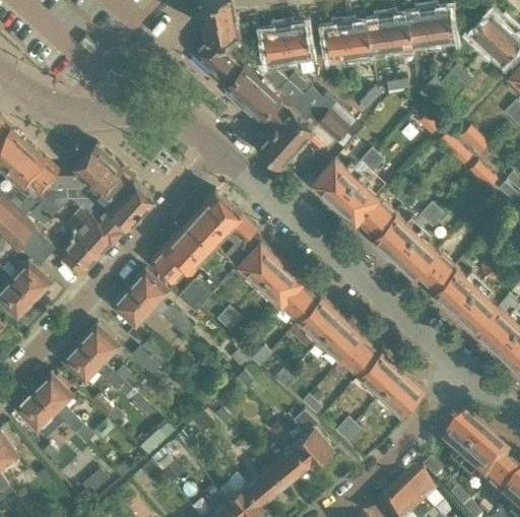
[(203,0),(205,9),(208,30),(211,30),(192,52),(224,81),(273,126),(259,141),(282,163),(311,131),(310,130),(320,119),(320,118),(329,107),(330,108),(335,102),(336,100),(328,93),(324,98),(310,86),(304,93),(296,86),(287,79),(274,66),(268,60),(267,60),(265,58),(257,57),(248,66),(231,50),(240,40),(237,26),(239,25),(235,5),(234,0),(203,0)]
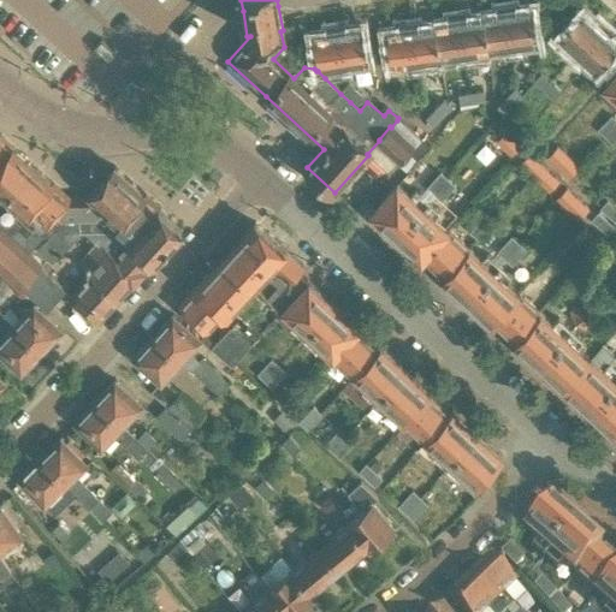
[(532,11),(507,15),(513,47),(522,46),(523,54),(539,52),(532,11)]
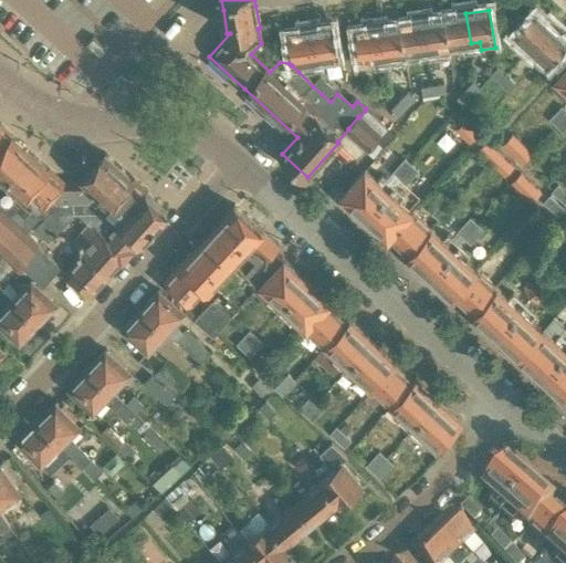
[(465,13),(443,18),(449,48),(448,48),(449,55),(463,53),(462,45),(471,43),(465,13)]
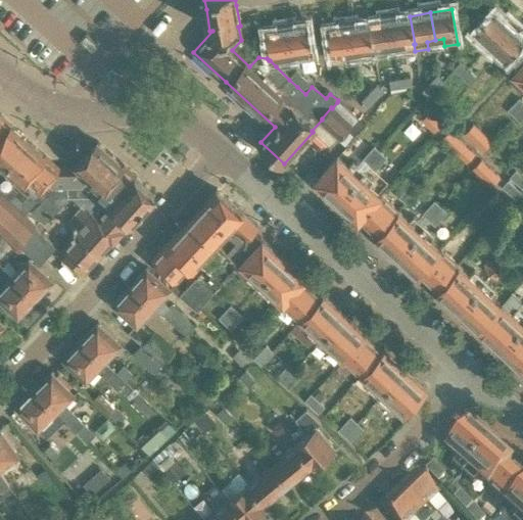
[(490,48),(509,27),(492,12),(485,20),(479,15),(470,27),(475,32),(474,33),(490,48)]
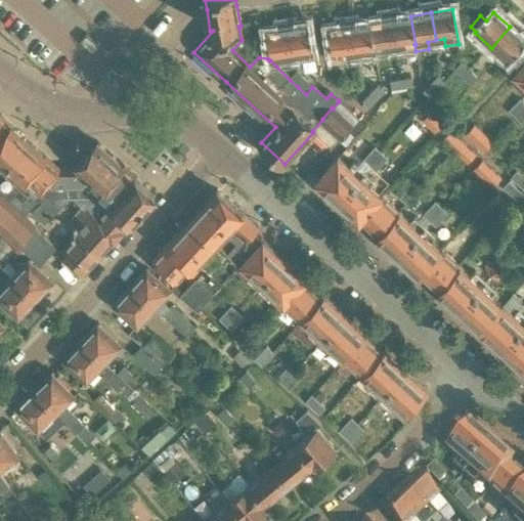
[(410,16),(390,19),(394,48),(415,44),(416,44),(410,16)]
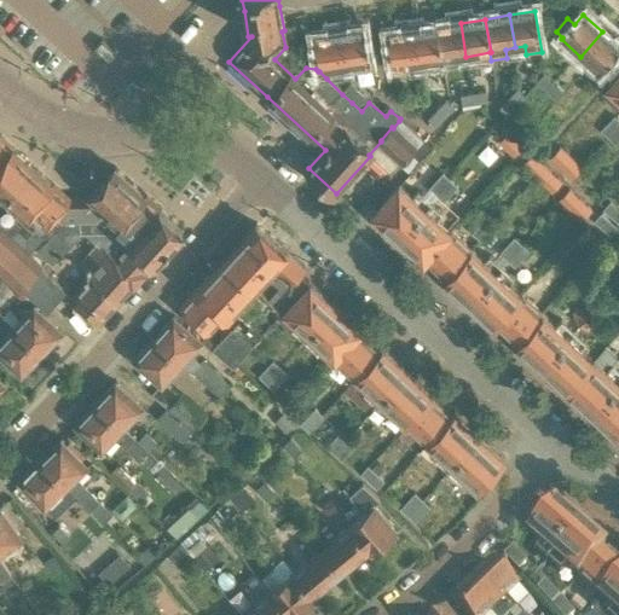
[(456,58),(466,57),(461,23),(435,28),(443,69),(458,67),(456,58)]
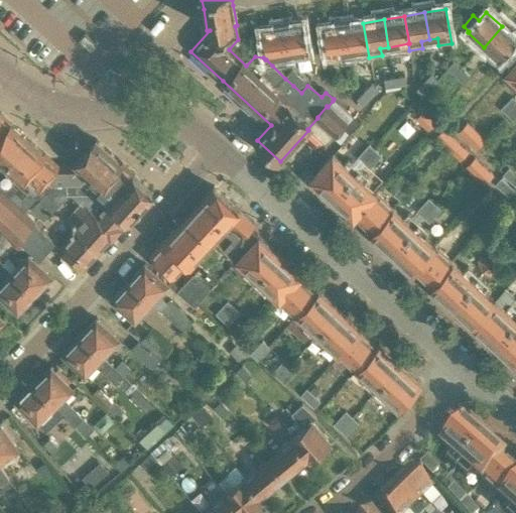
[(363,23),(343,26),(348,53),(356,52),(357,59),(369,57),(363,23)]
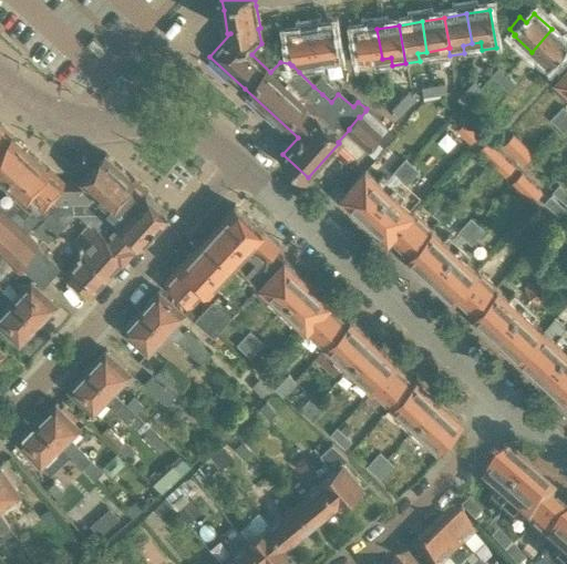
[(310,32),(315,62),(317,70),(340,65),(333,28),(310,32)]
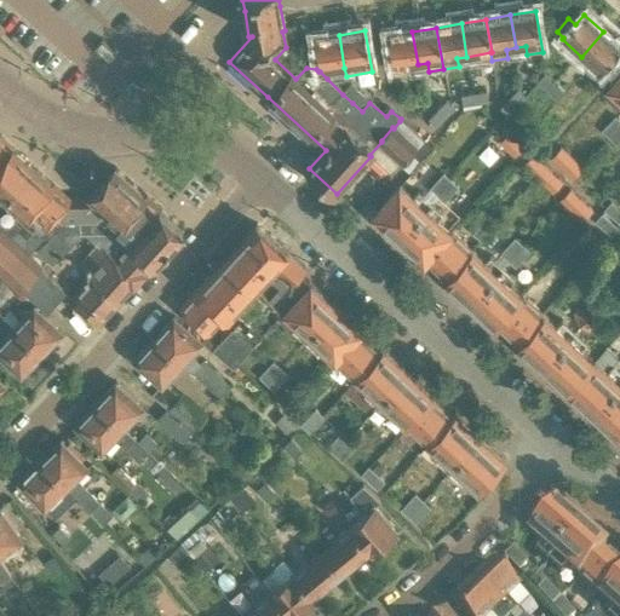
[(412,32),(386,36),(394,78),(409,75),(408,67),(418,64),(412,32)]
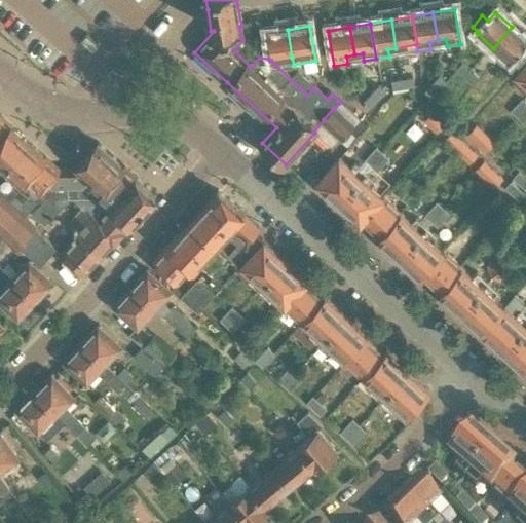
[(525,44),(525,39),(512,27),(493,48),(499,53),(494,60),(504,68),(525,44)]
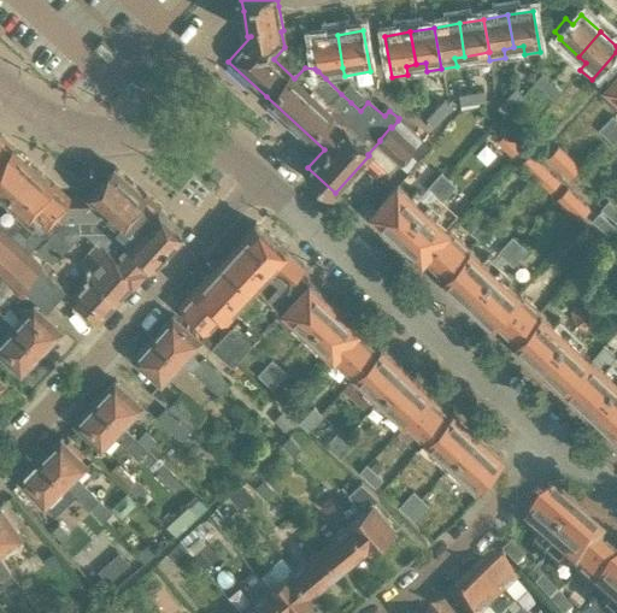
[(325,78),(345,76),(342,68),(338,35),(311,39),(317,71),(318,71),(325,78)]
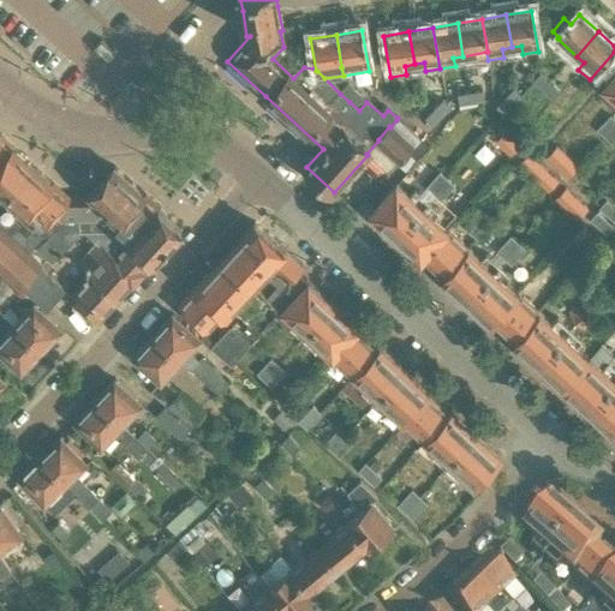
[(100,40),(93,49),(108,64),(117,54),(100,40)]
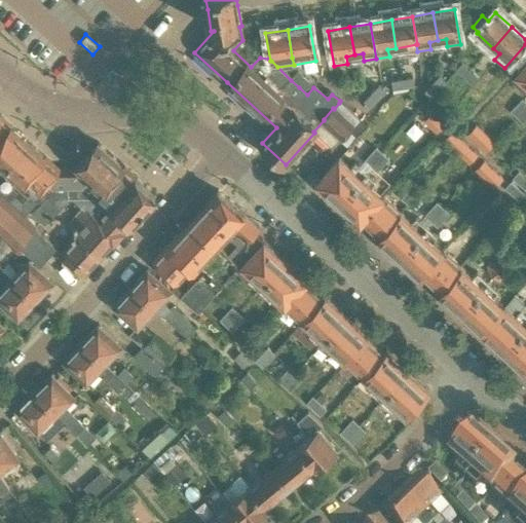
[(525,87),(523,91),(525,95),(525,65),(516,77),(525,85),(525,87)]
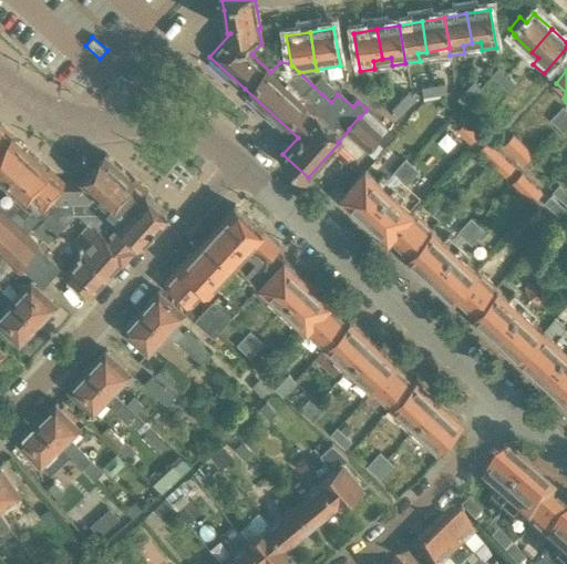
[(492,80),(500,88),(507,79),(498,71),(492,80)]
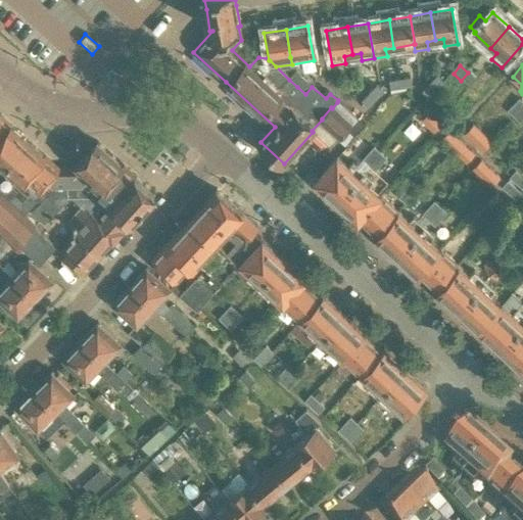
[(289,80),(297,87),(303,79),(295,72),(289,80)]
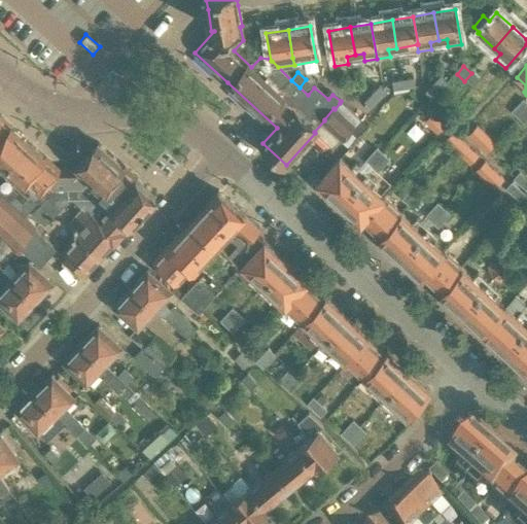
[(480,81),(471,73),(464,81),(472,89),(480,81)]
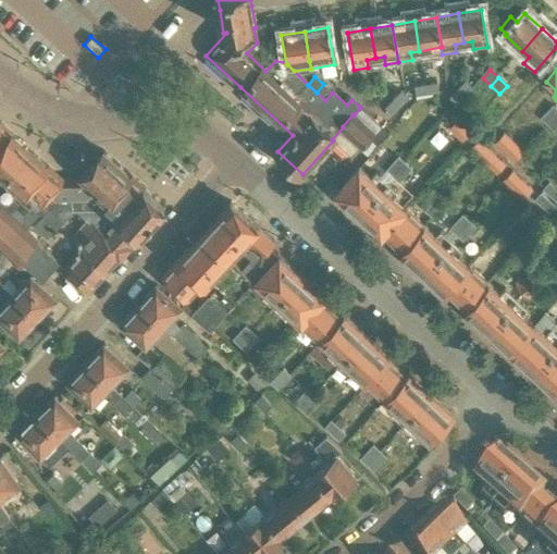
[(457,91),(465,98),(472,89),(465,83),(457,91)]
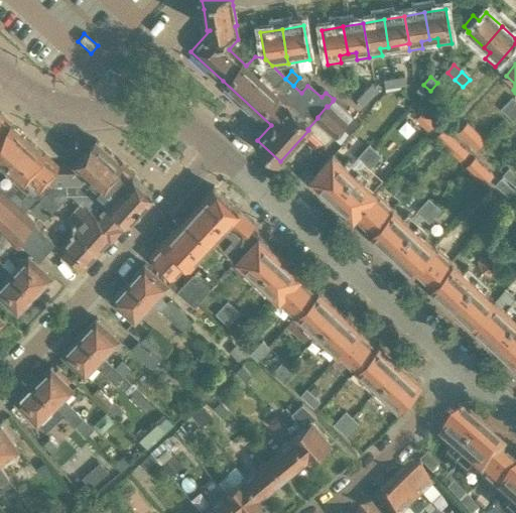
[(307,86),(299,78),(293,86),(301,93),(307,86)]
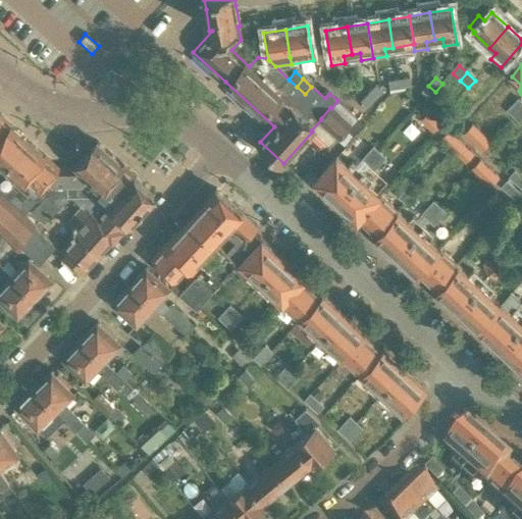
[(410,79),(399,81),(401,91),(411,89),(410,79)]
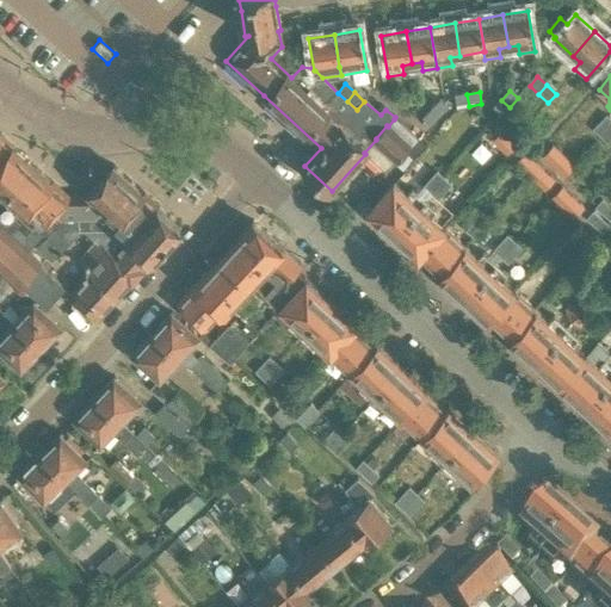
[(456,109),(469,106),(467,94),(454,97),(456,109)]
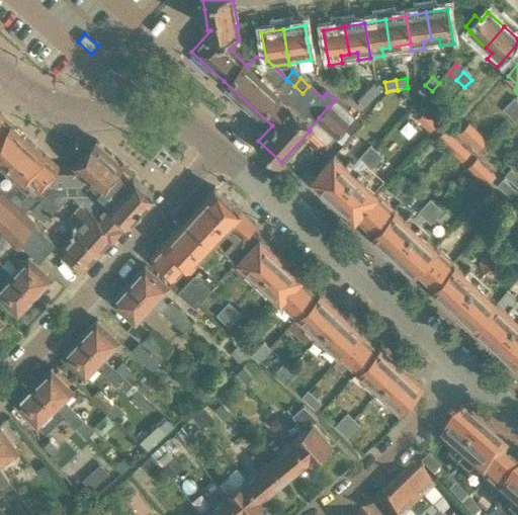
[(418,93),(425,99),(432,91),(425,85),(418,93)]
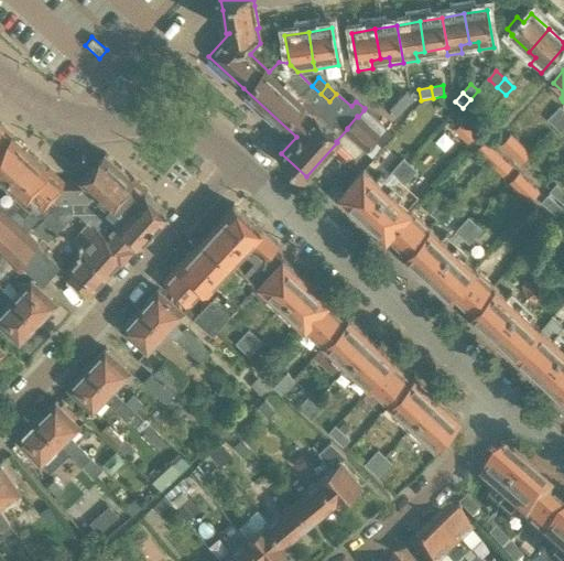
[(405,94),(398,103),(405,110),(413,101),(405,94)]
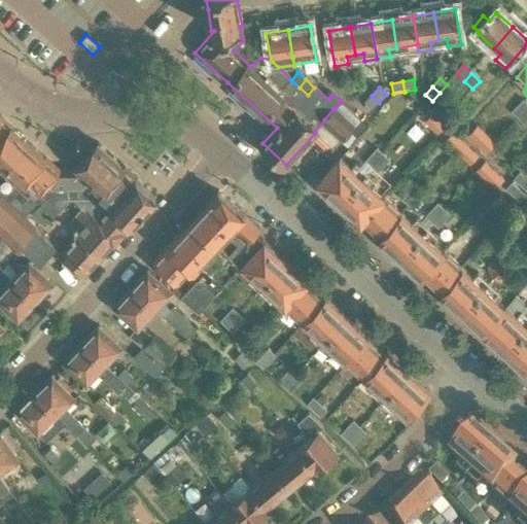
[(372,111),(379,103),(372,96),(363,104),(372,111)]
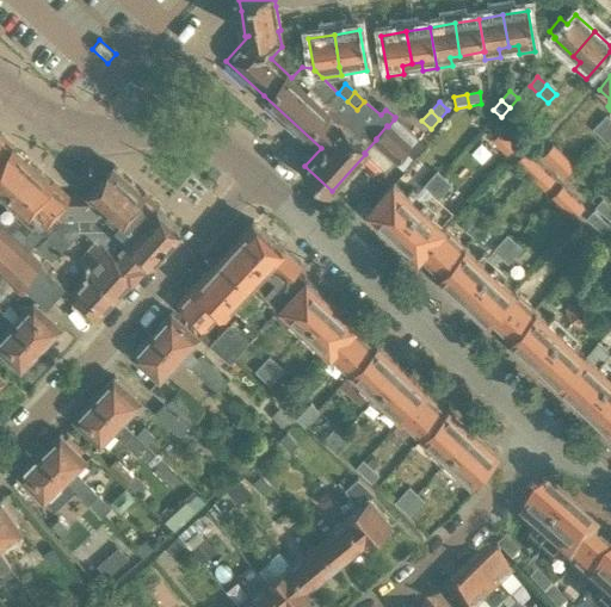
[(593,132),(600,138),(610,127),(610,122),(606,118),(593,132)]
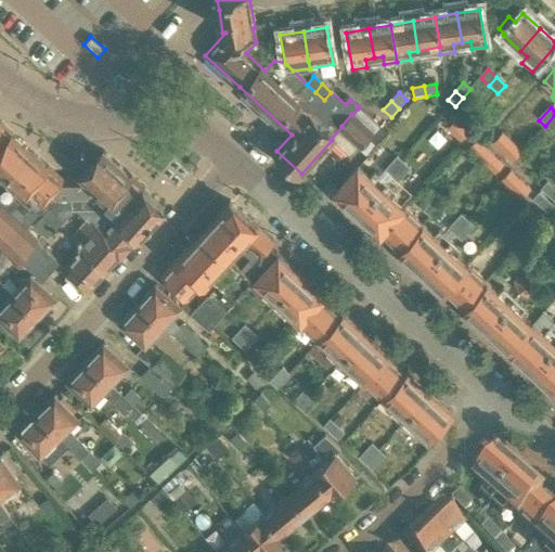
[(352,157),(379,127),(358,108),(352,115),(351,114),(341,126),(341,127),(331,139),(332,140),(352,157)]
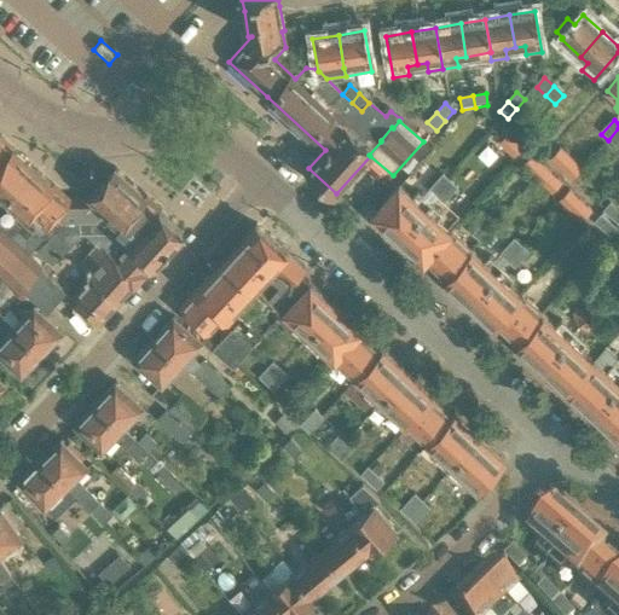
[(618,128),(608,140),(615,148),(618,141),(618,128)]
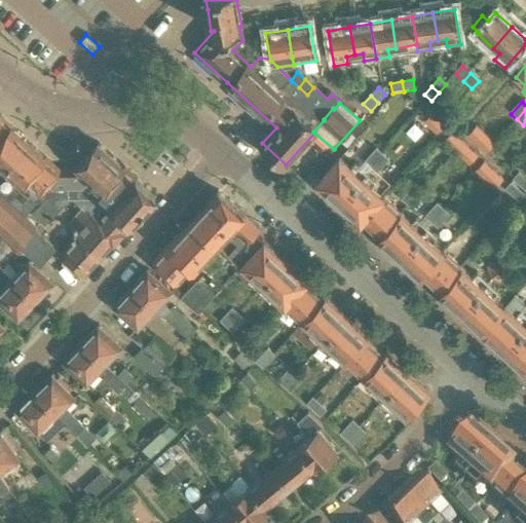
[(422,125),(429,132),(439,121),(433,116),(422,125)]
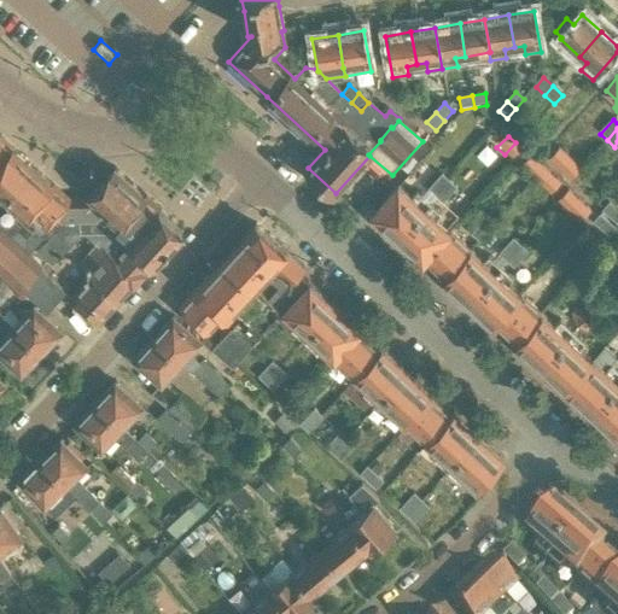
[(0,198),(3,200),(31,168),(0,139),(0,198)]
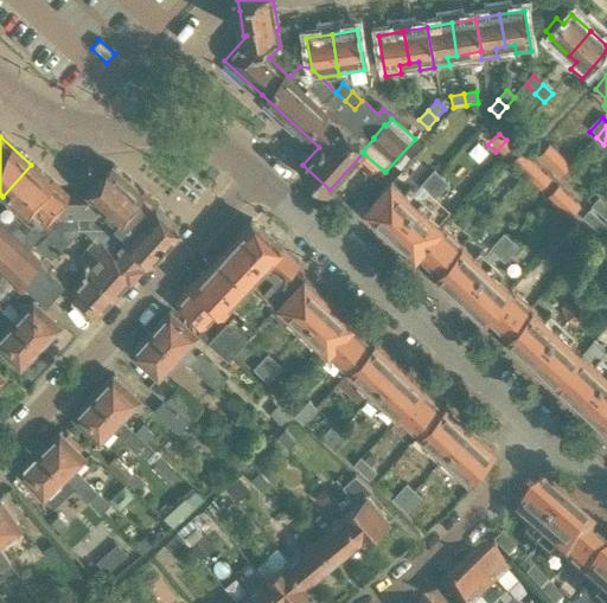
[(415,139),(402,153),(410,160),(422,146),(415,139)]
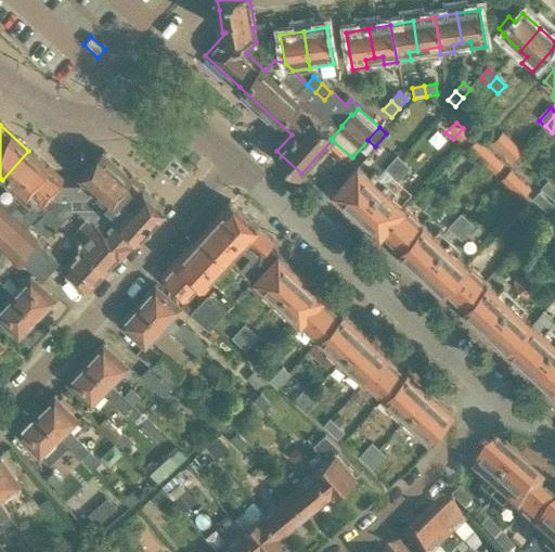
[(461,145),(469,135),(463,128),(453,139),(461,145)]
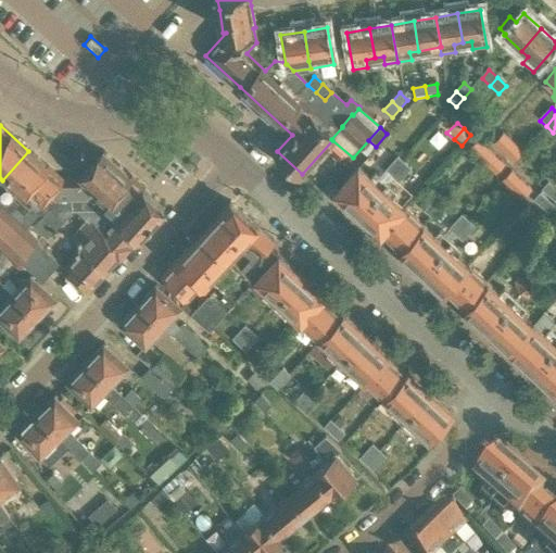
[(493,145),(501,151),(509,141),(503,135),(493,145)]
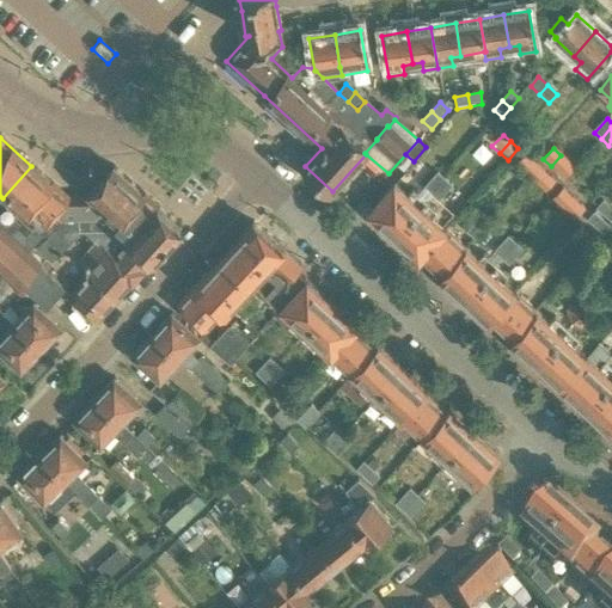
[(568,161),(561,155),(551,166),(558,173),(568,161)]
